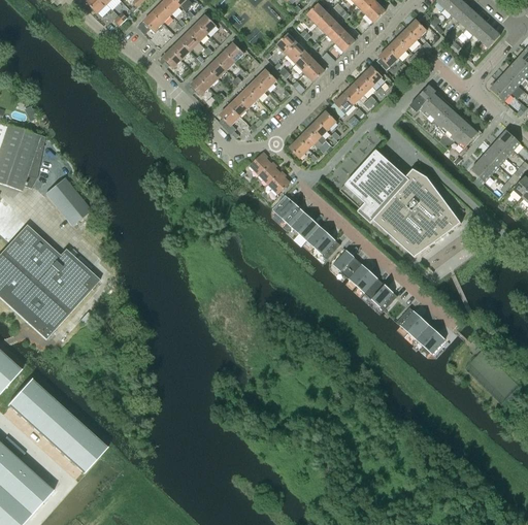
[(98,11),(107,3),(104,0),(87,0),(98,11)]
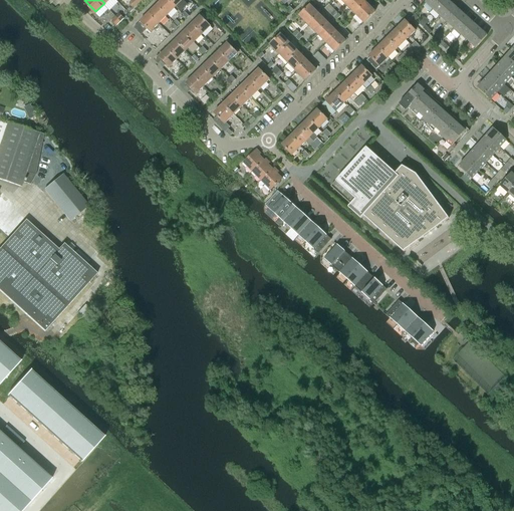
[(159,0),(157,2),(167,12),(176,3),(173,0),(159,0)]
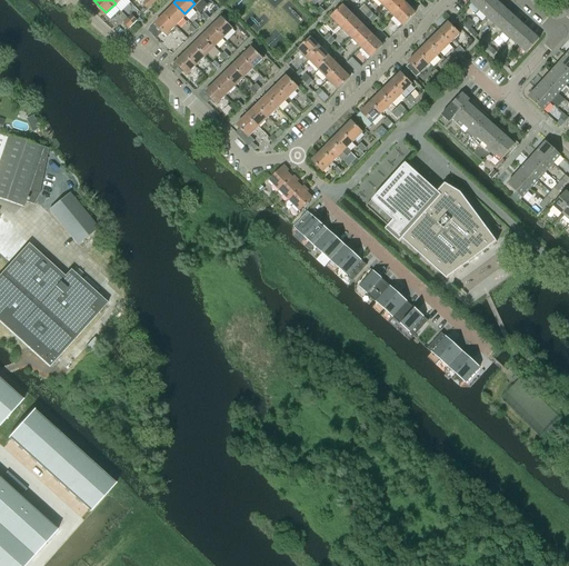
[(386,0),(383,2),(393,12),(406,0),(386,0)]
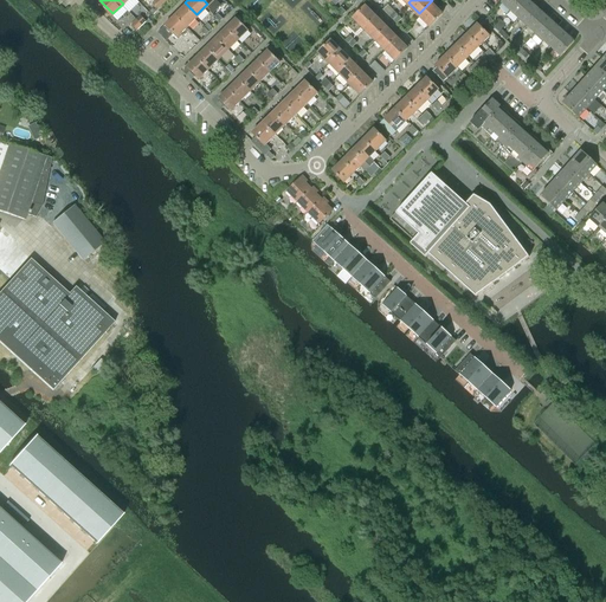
[(432,0),(419,13),(430,24),(442,11),(432,0)]
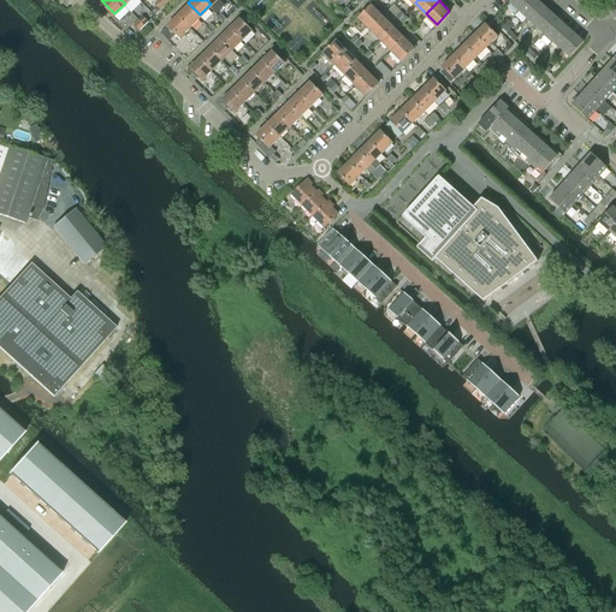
[(525,0),(519,7),(527,16),(540,0),(525,0)]
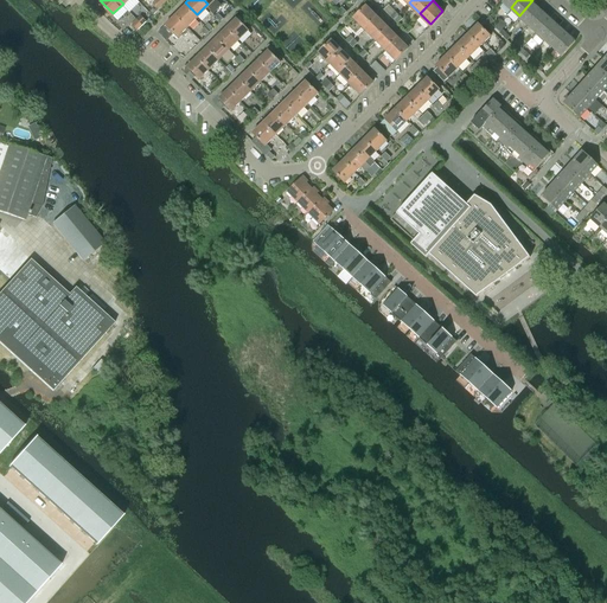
[(532,0),(519,15),(528,23),(541,7),(532,0)]
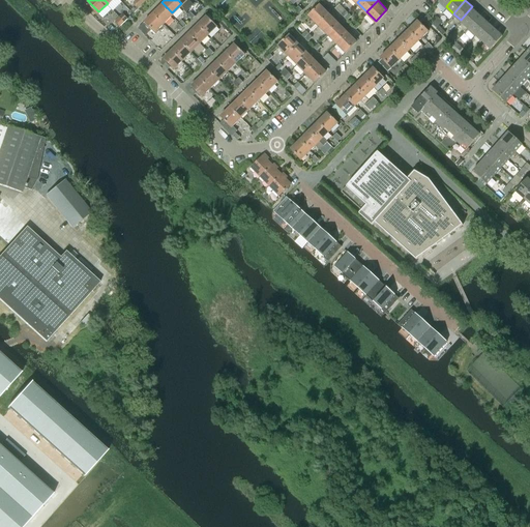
[(153,11),(163,22),(172,12),(162,2),(153,11)]
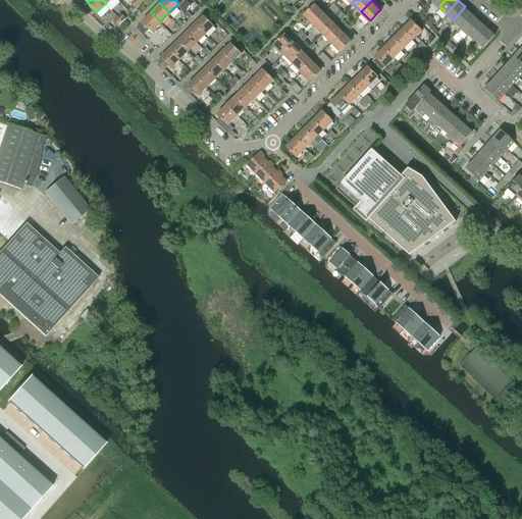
[(315,2),(304,13),(313,22),(324,11),(315,2)]
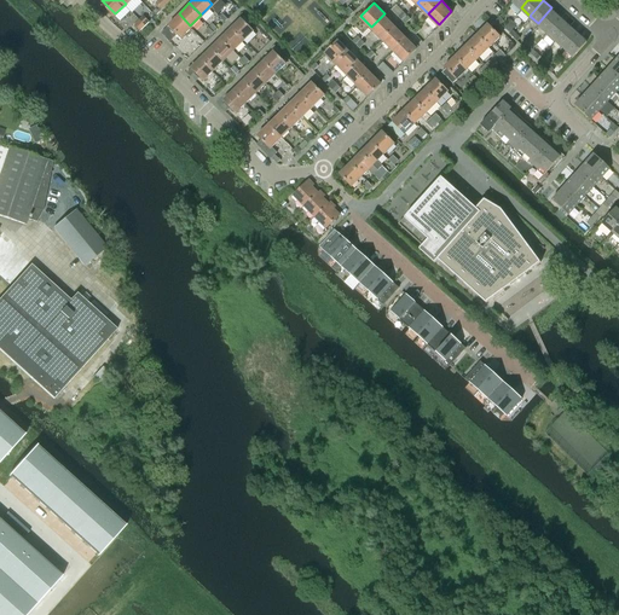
[(551,7),(538,23),(547,30),(561,16),(551,7)]
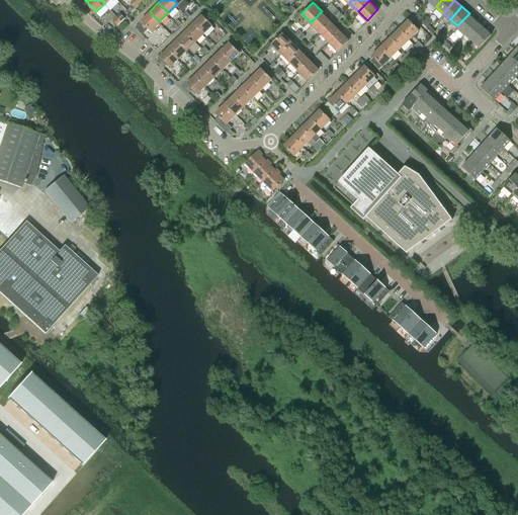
[(116,14),(121,19),(124,15),(120,11),(116,14)]
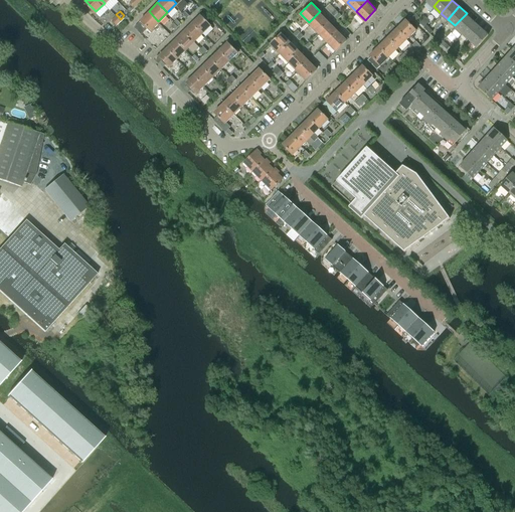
[(149,11),(135,25),(141,32),(147,26),(150,29),(158,21),(149,11)]
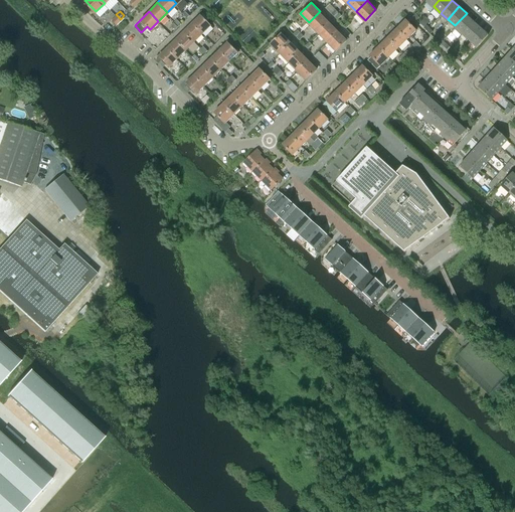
[(320,11),(309,22),(318,31),(329,20),(320,11)]
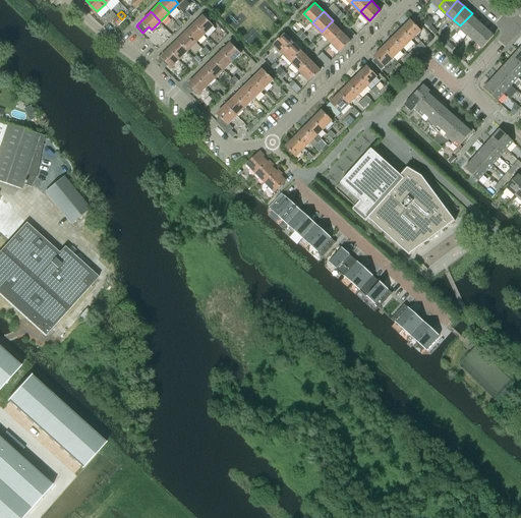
[(196,19),(194,21),(205,33),(208,31),(214,24),(209,19),(204,13),(196,19)]
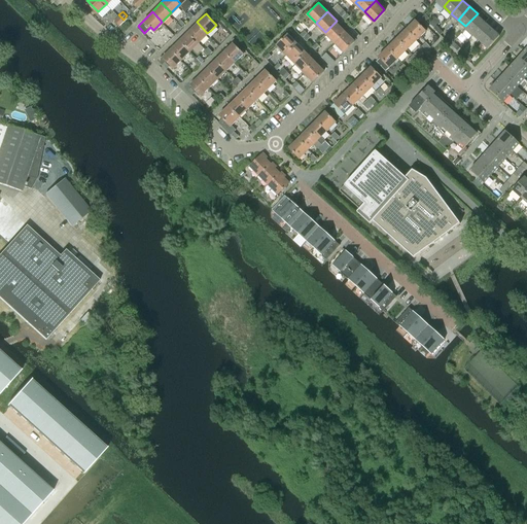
[(478,13),(465,26),(472,33),(485,20),(478,13)]
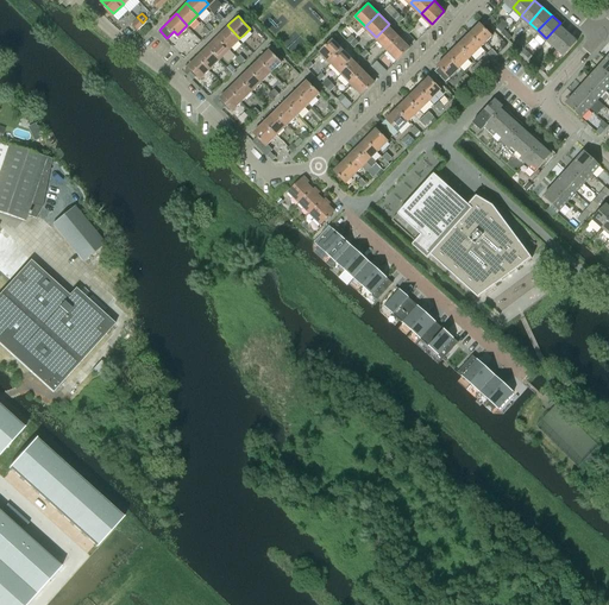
[(132,21),(137,26),(137,27),(143,23),(137,17),(132,21)]
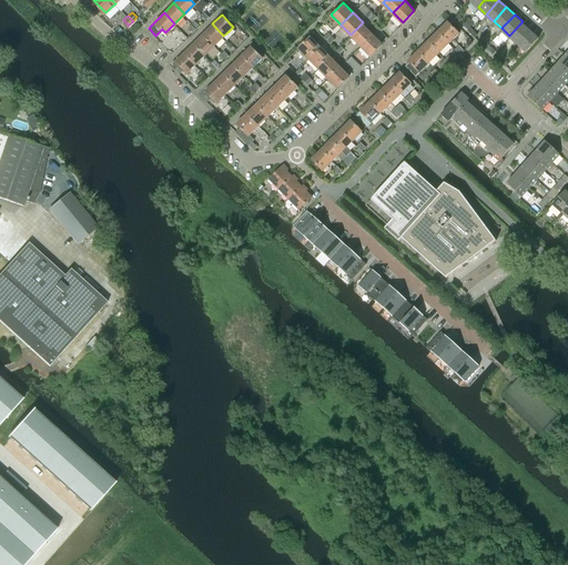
[(438,29),(449,41),(459,31),(447,19),(438,29)]
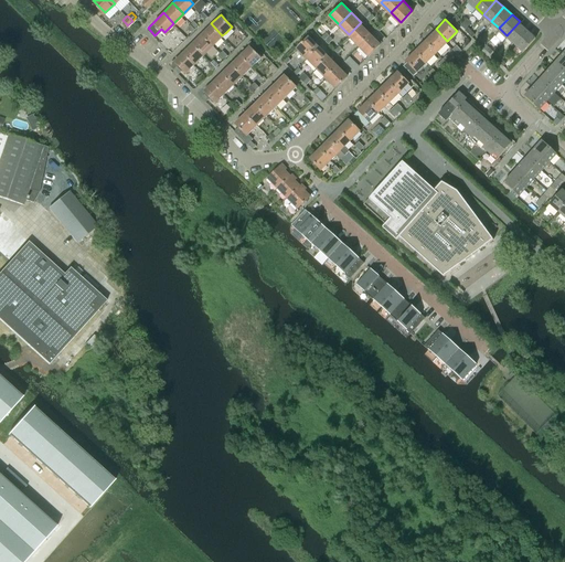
[(520,21),(507,35),(514,42),(528,29),(520,21)]
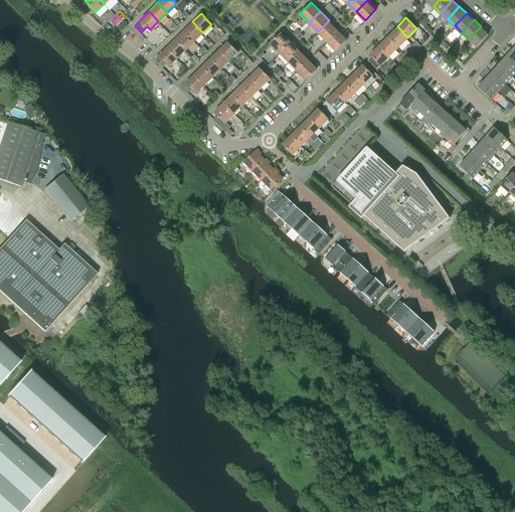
[(329,20),(318,31),(326,39),(337,29),(329,20)]
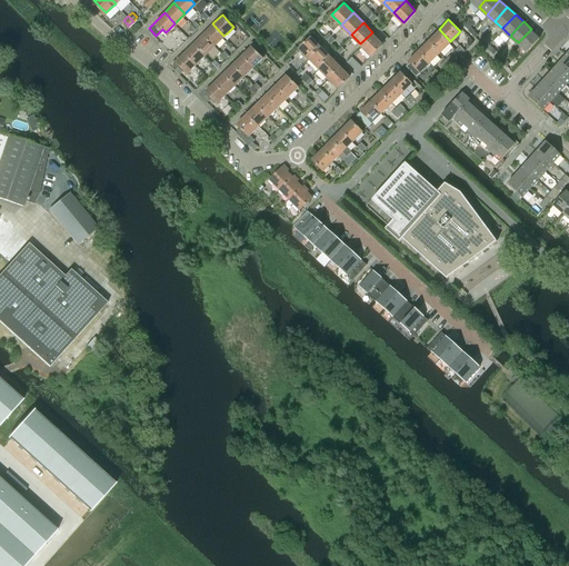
[(208,29),(203,32),(215,45),(219,40),(223,36),(212,23),(208,29)]
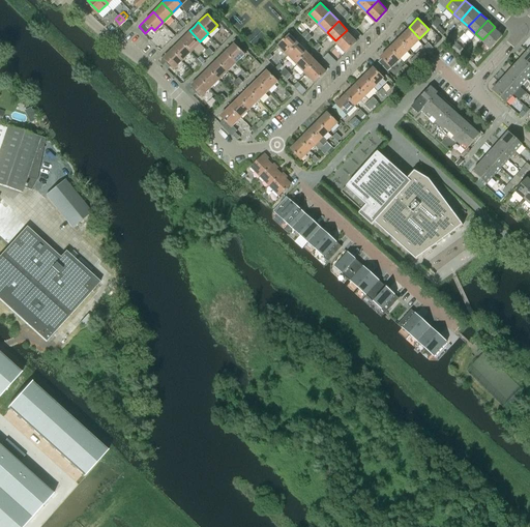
[(400,36),(410,48),(419,38),(409,27),(400,36)]
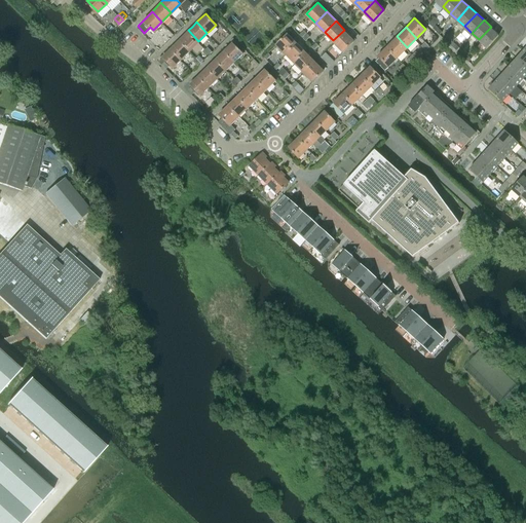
[(491,27),(479,39),(487,46),(498,33),(491,27)]
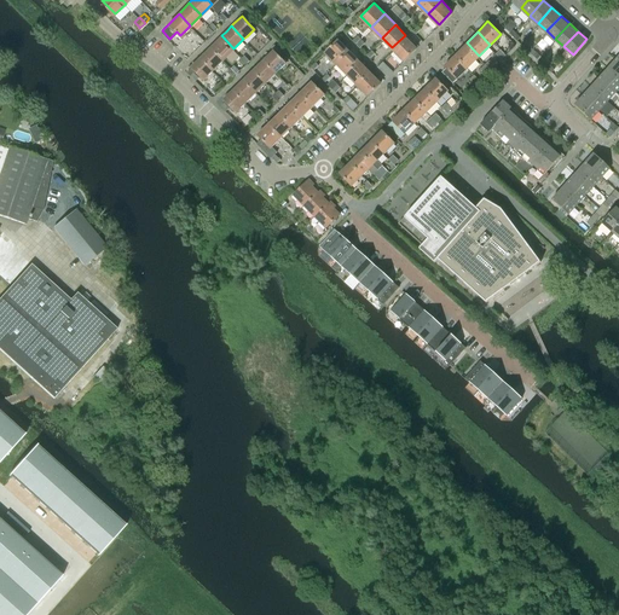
[(217,40),(210,46),(224,58),(226,56),(230,52),(233,48),(221,35),(217,40)]
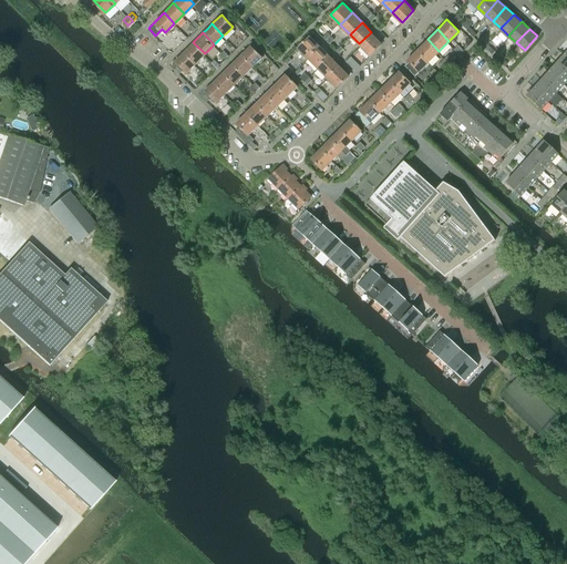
[(371,32),(359,43),(369,54),(381,42),(371,32)]
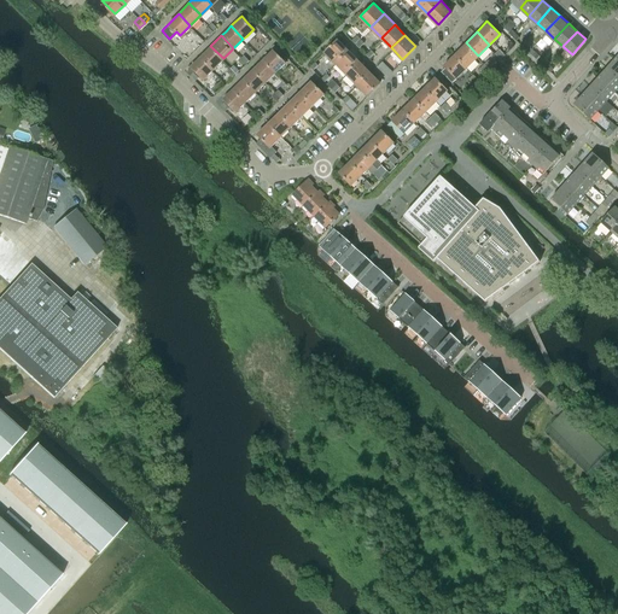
[(338,37),(325,51),(336,62),(349,48),(338,37)]
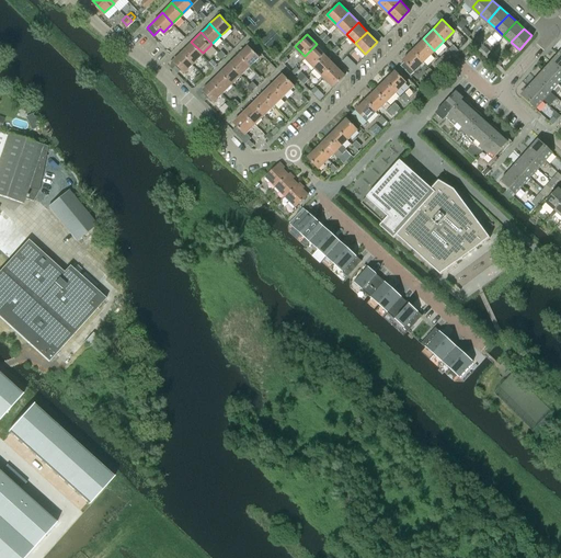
[(412,48),(424,59),(434,50),(423,38),(412,48)]
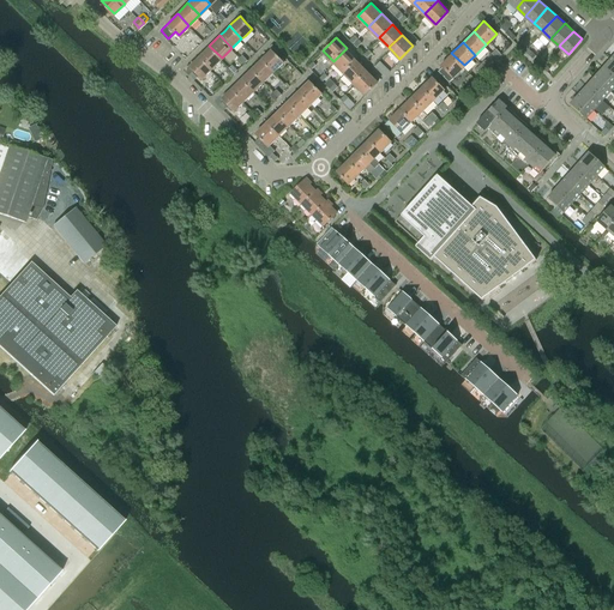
[(208,47),(199,55),(211,67),(220,60),(222,58),(209,46),(208,47)]
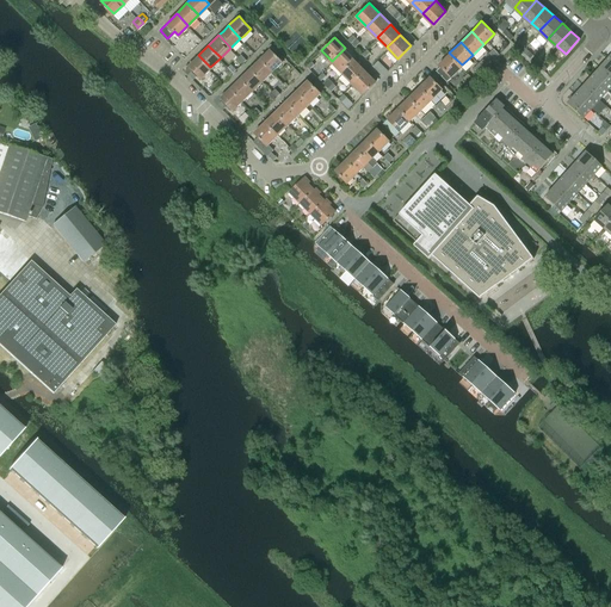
[(488,51),(494,57),(499,53),(494,47),(488,51)]
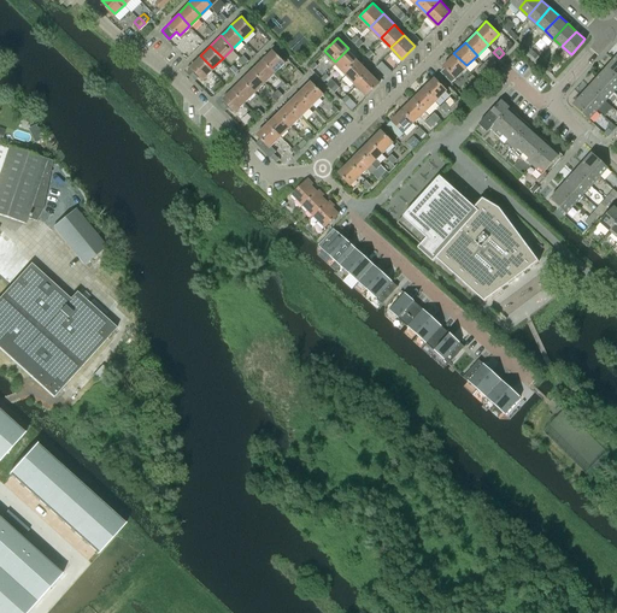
[(272,48),(263,58),(275,71),(286,62),(280,56),(275,51),(272,48)]
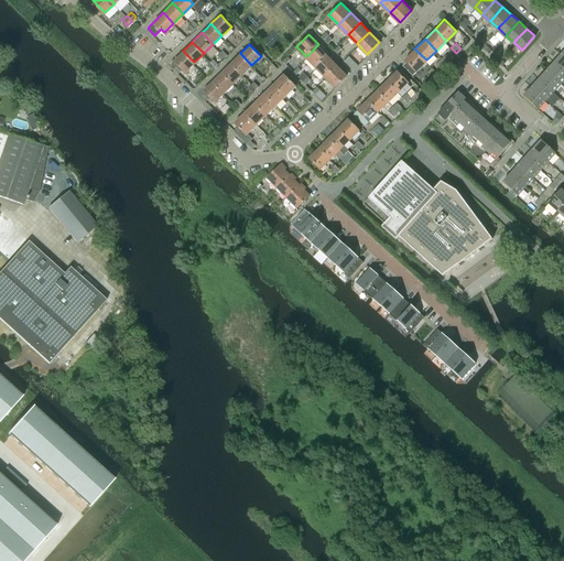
[(318,44),(306,56),(315,65),(327,54),(318,44)]
